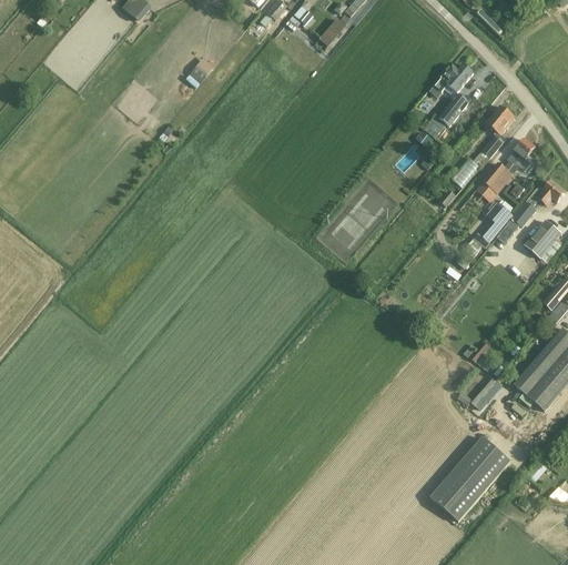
[(272,18),(275,20),(286,7),(280,0),(277,0),(260,22),(265,27),(272,18)]
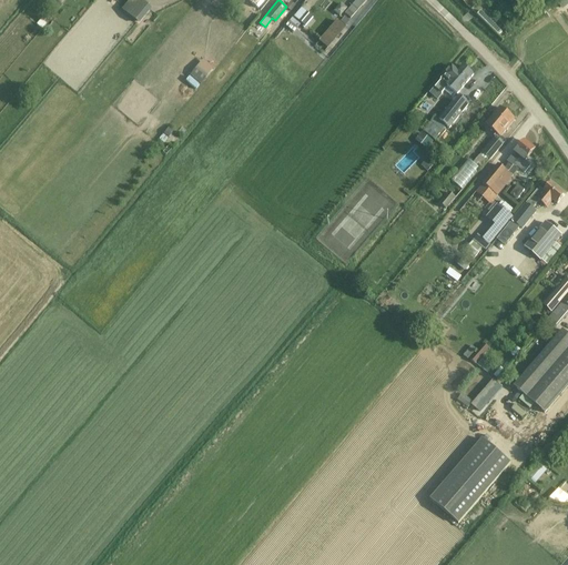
[(353,0),(344,11),(351,17),(364,0),(353,0)]
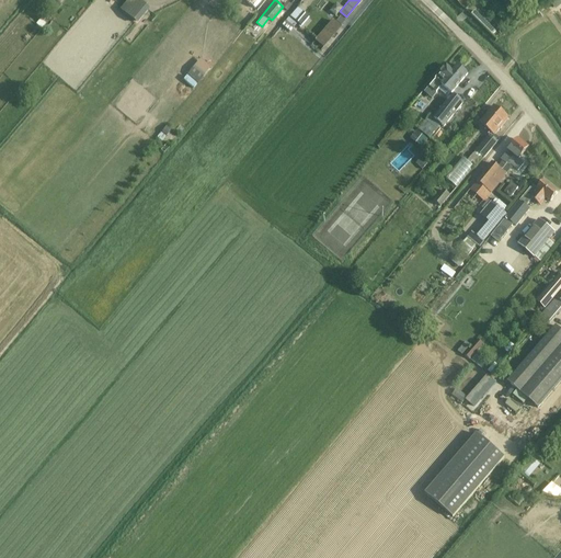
[(336,1),(330,9),(335,14),(343,6),(336,1)]
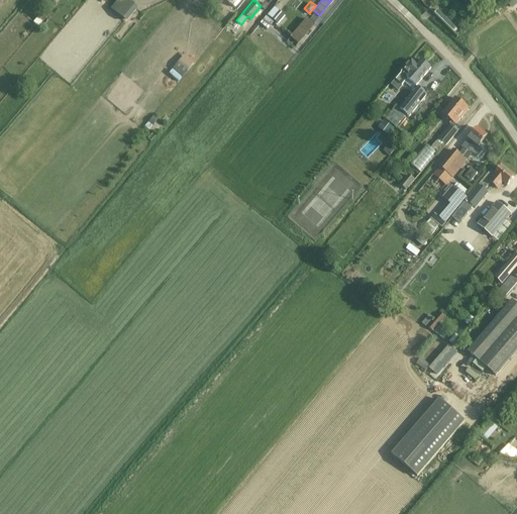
[(275,5),(268,13),(278,22),(285,15),(275,5)]
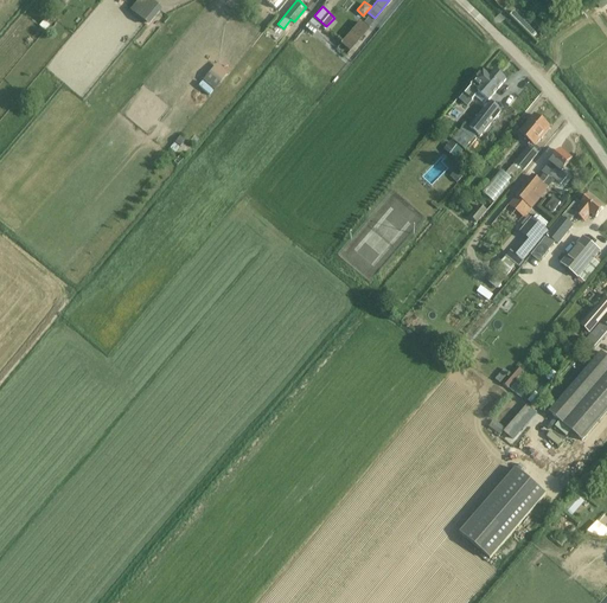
[(312,17),(308,21),(317,29),(320,24),(312,17)]
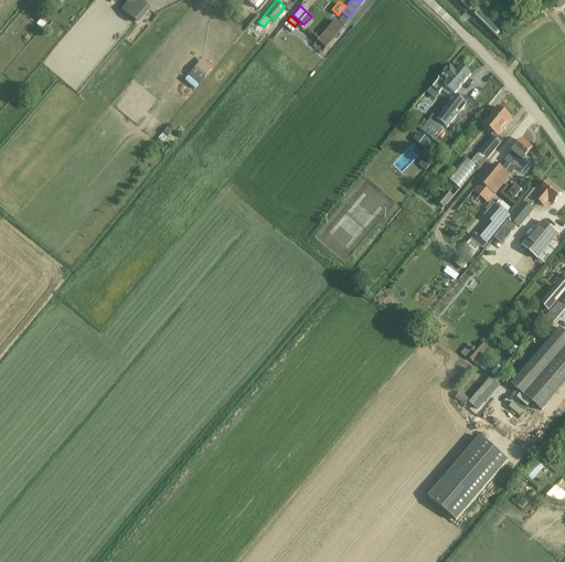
[(337,20),(319,40),(324,45),(342,25),(337,20)]
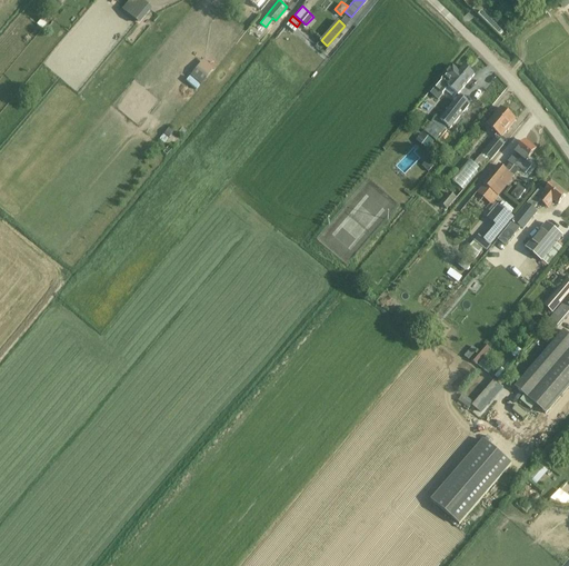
[(441,79),(436,87),(443,92),(449,86),(458,92),(475,72),(463,63),(459,69),(453,63),(440,79),(441,79)]
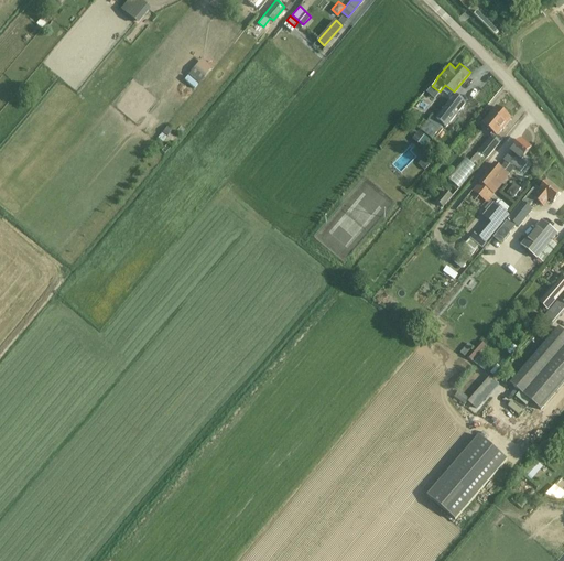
[(445,125),(459,109),(465,101),(454,93),(434,117),(432,114),(421,128),(431,136),(442,122),(445,125)]
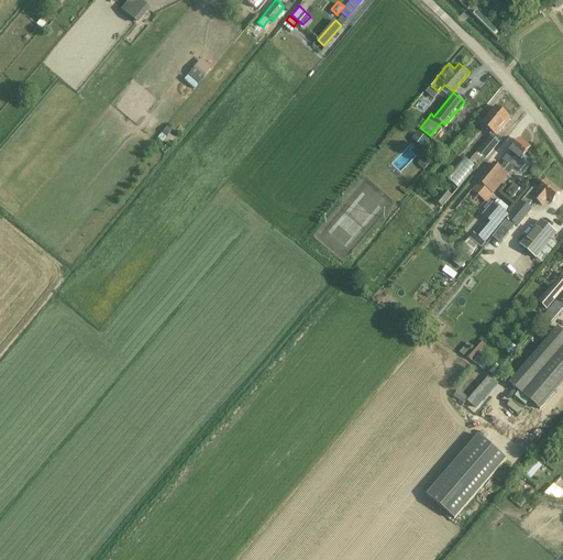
[(477,150),(486,156),(501,136),(496,132),(510,116),(496,103),(482,120),(493,129),(489,133),(490,133),(477,150)]
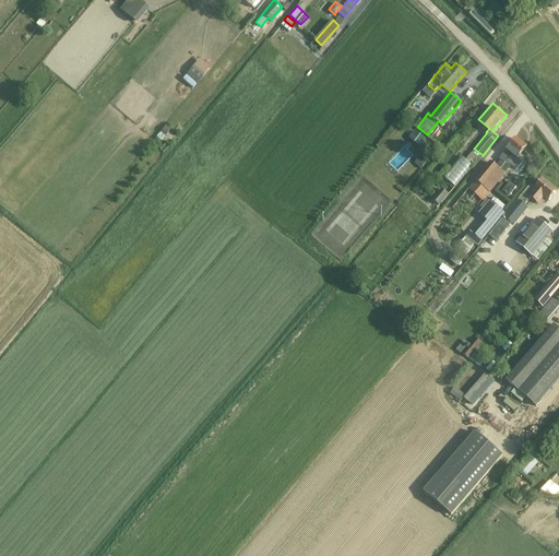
[(165,123),(161,130),(165,133),(170,128),(165,123)]
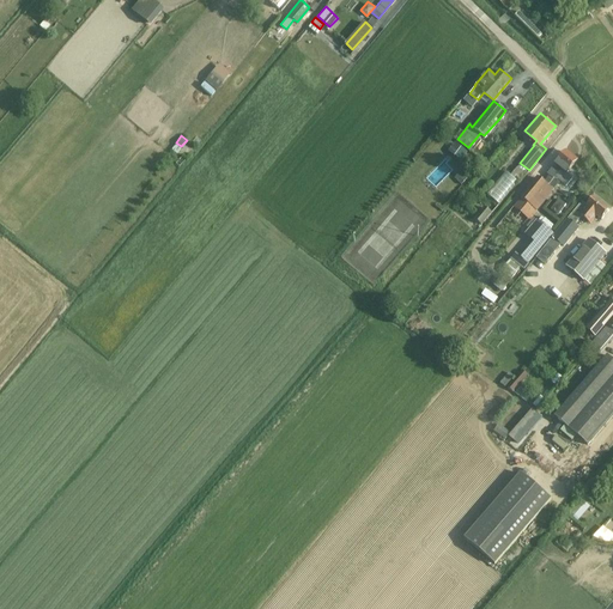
[(556,175),(559,170),(564,174),(577,158),(566,150),(546,172),(552,177),(546,183),(536,176),(514,205),(529,218),(560,178),(556,175)]
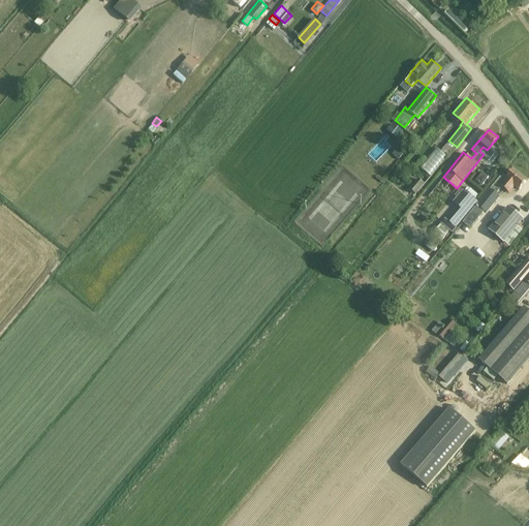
[(190,146),(186,151),(191,155),(195,150),(190,146)]
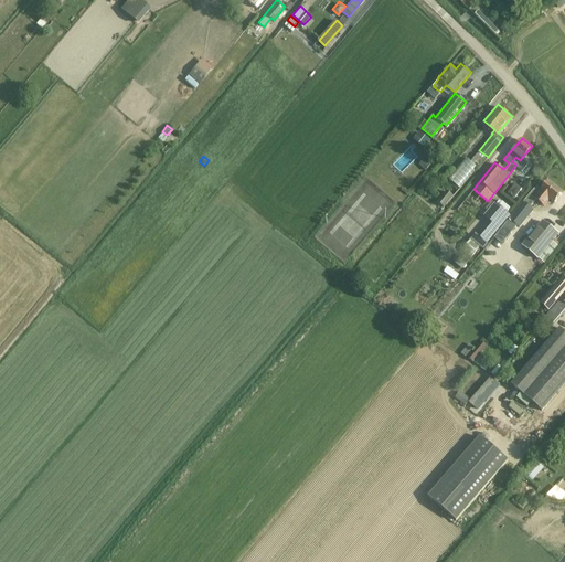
[(425,156),(419,162),(425,168),(430,162),(425,156)]
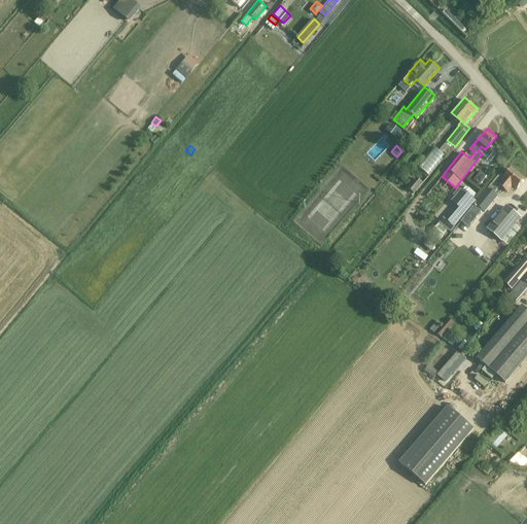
[(498,184),(493,189),(495,190),(500,184),(506,189),(512,184),(516,187),(524,178),(512,167),(504,175),(500,172),(488,186),(489,186),(494,180),(498,184)]
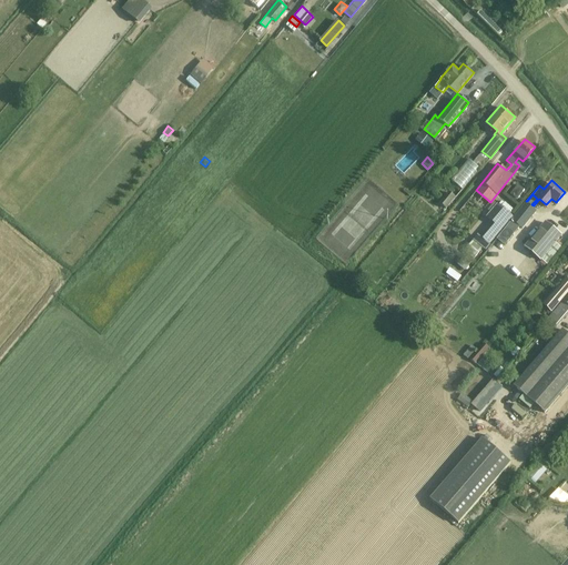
[(518,182),(510,192),(517,197),(524,188),(518,182)]
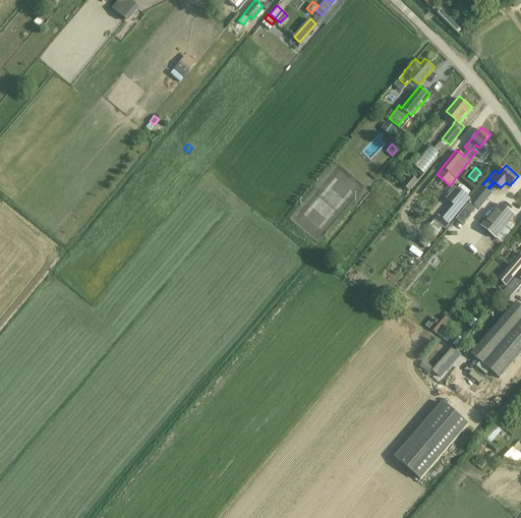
[(418,179),(411,174),(403,184),(410,189),(418,179)]
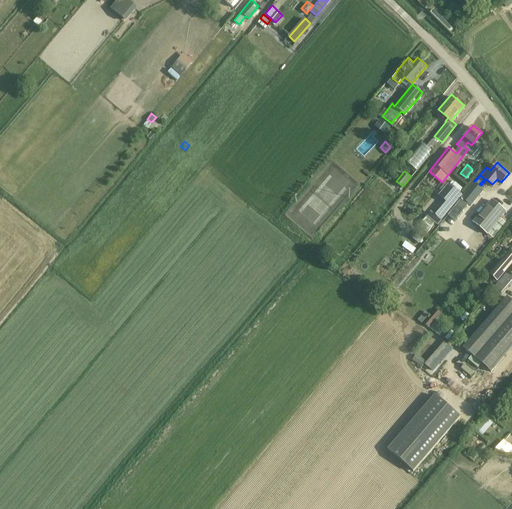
[(462,196),(469,201),(471,203),(483,187),(481,185),(479,184),(484,179),(480,175),(475,181),(462,196)]
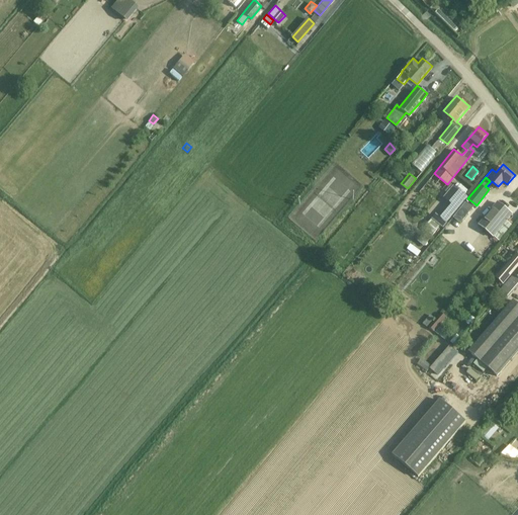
[(466,193),(454,183),(444,195),(456,205),(466,193)]
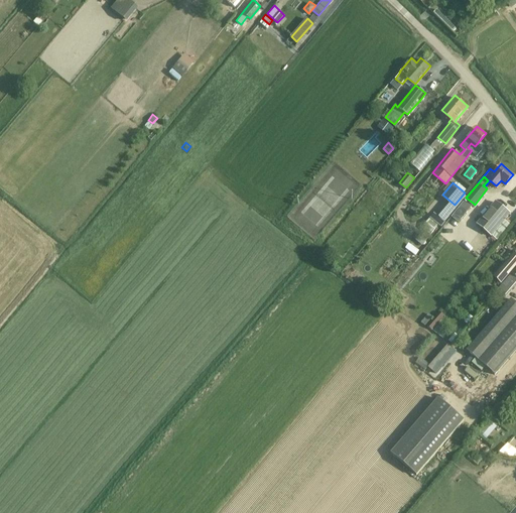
[(459,220),(473,203),(466,198),(453,215),(459,220)]
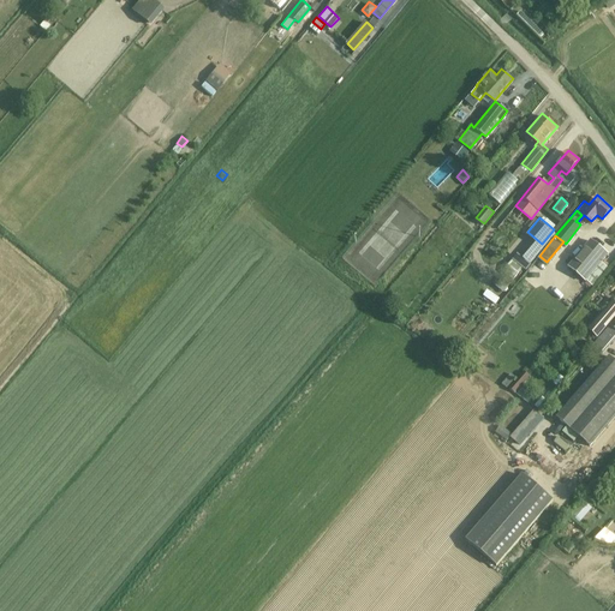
[(591,239),(568,265),(586,280),(587,279),(593,285),(611,264),(604,258),(609,253),(591,239)]
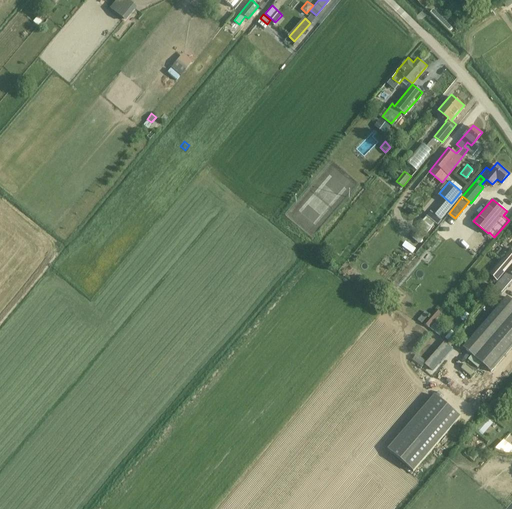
[(442,218),(431,209),(419,225),(426,231),(434,222),(436,224),(442,218)]
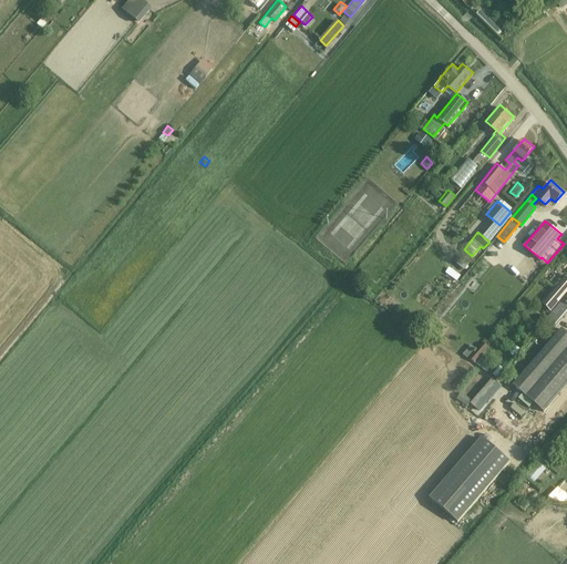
[(566,290),(566,278),(565,276),(542,303),(552,310),(566,290)]
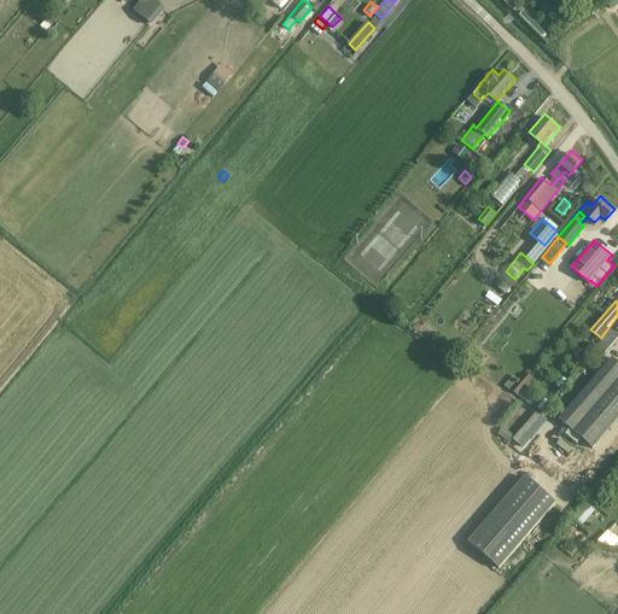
[(617,320),(612,327),(595,346),(605,355),(617,338),(617,320)]
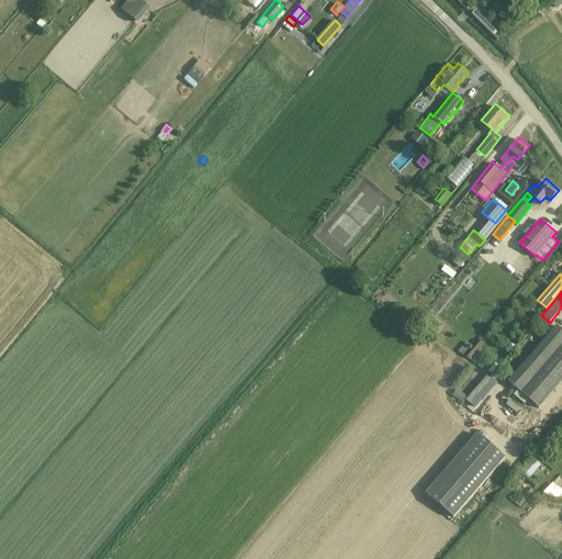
[(425,314),(419,323),(429,331),(435,323),(425,314)]
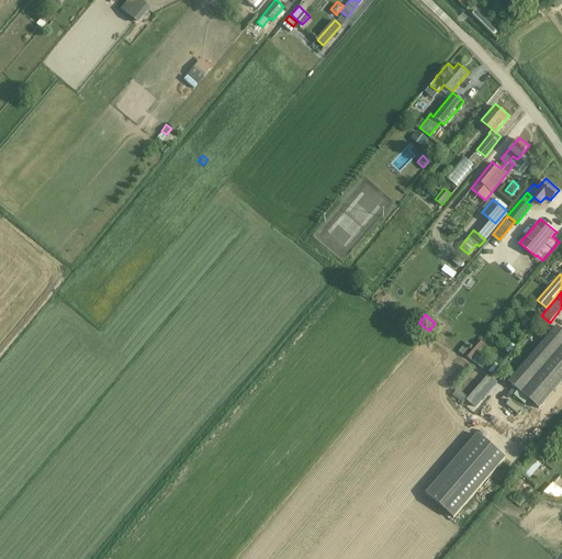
[(561,328),(555,324),(508,380),(539,406),(561,379),(561,328)]
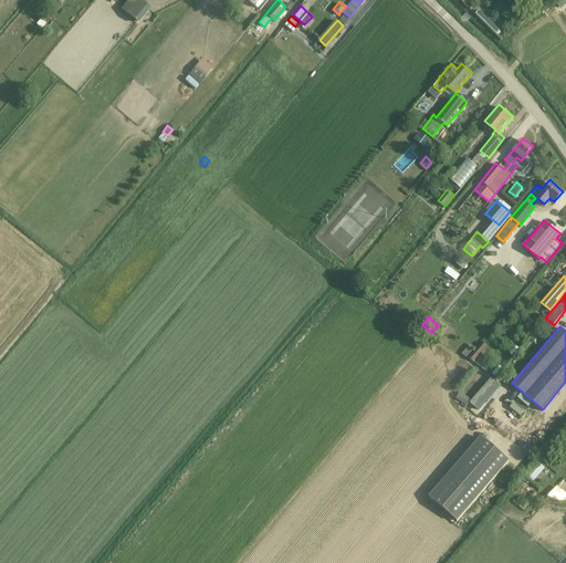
[(467,357),(474,361),(488,344),(482,340),(467,357)]
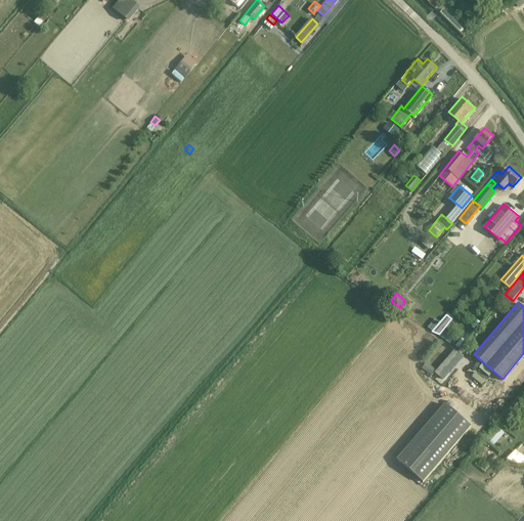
[(435,316),(428,326),(432,330),(439,320),(435,316)]
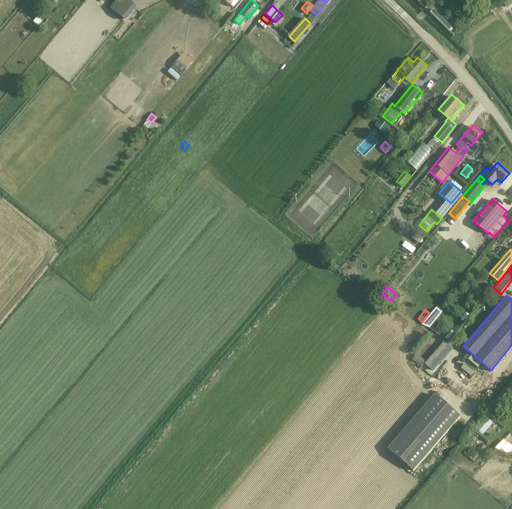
[(434,321),(430,326),(439,333),(443,328),(434,321)]
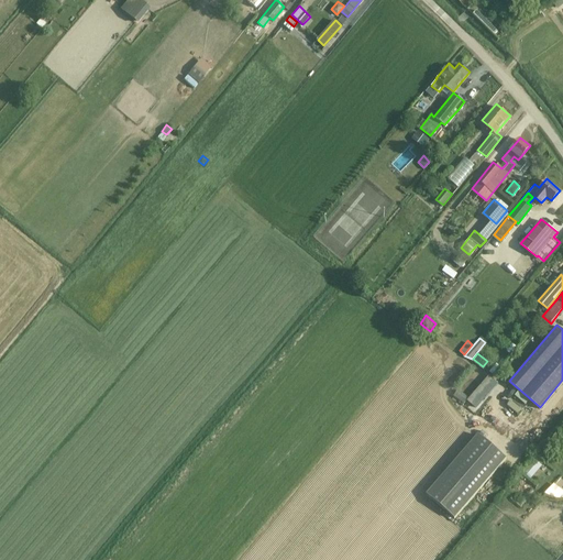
[(488,374),(467,399),(477,407),(498,382),(488,374)]
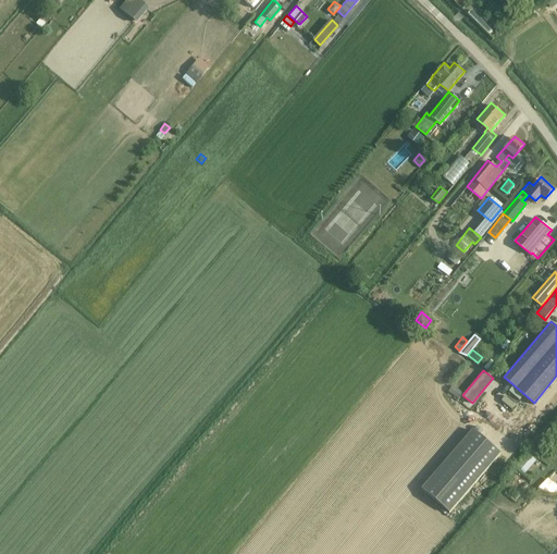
[(453,384),(448,390),(459,397),(463,392),(453,384)]
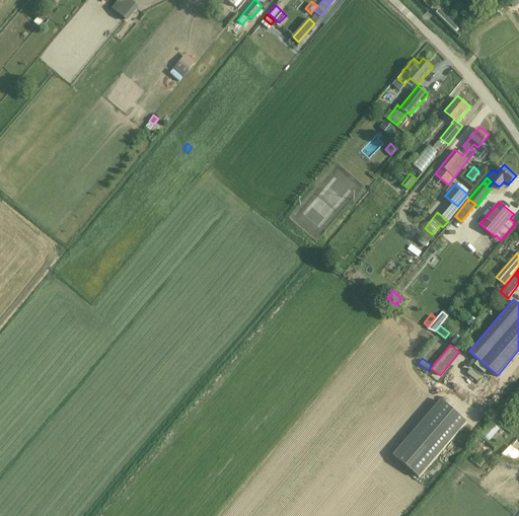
[(442,398),(393,455),(419,477),(466,421),(442,398)]
